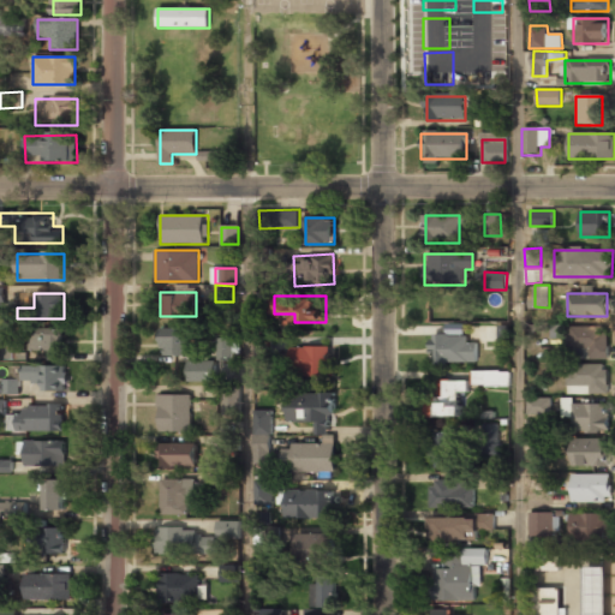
[(190,328),(160,328),(160,356),(190,356),(190,328)]
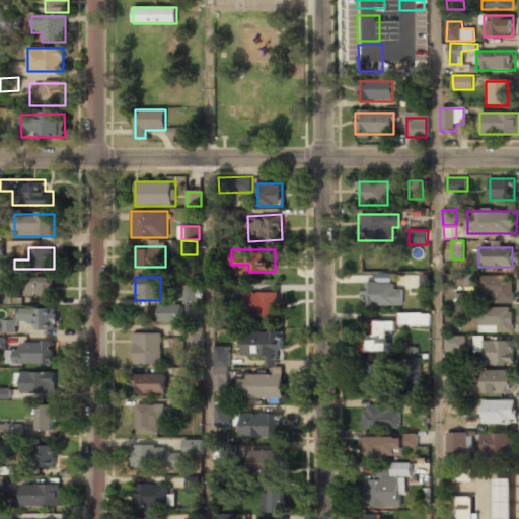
[(493,303),(513,303),(513,277),(478,277),(478,295),(493,295),(493,303)]
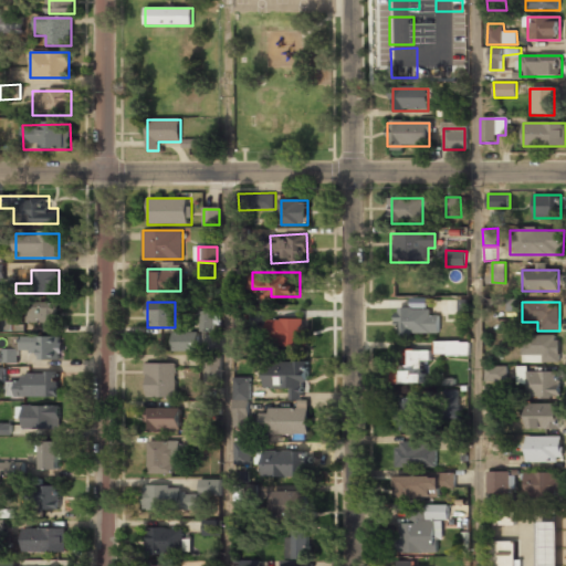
[(58,303),(25,303),(25,323),(58,323),(58,303)]
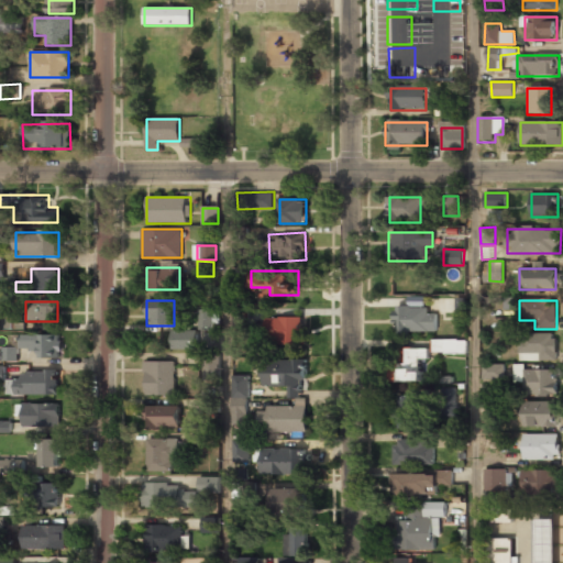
[(394,333),(435,333),(435,308),(394,308),(394,333)]
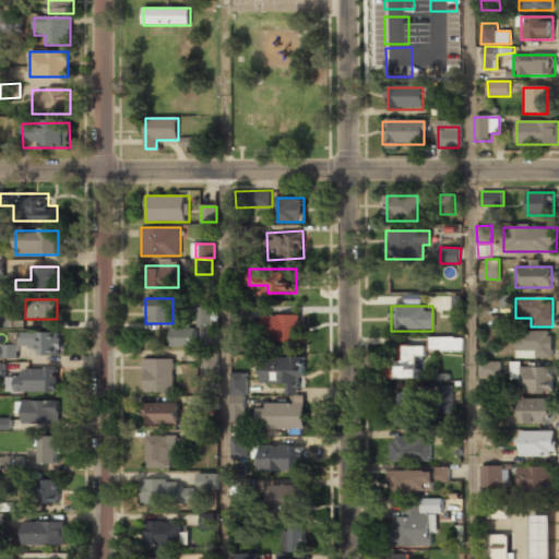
[(197,326),(211,328),(211,307),(198,307),(197,326)]
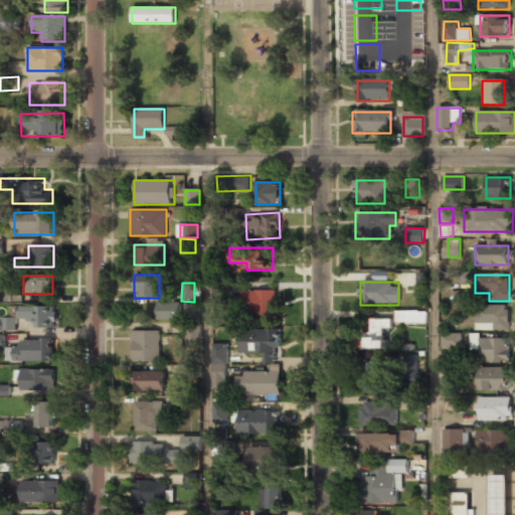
[(1,300),(12,301),(13,290),(2,289),(1,300)]
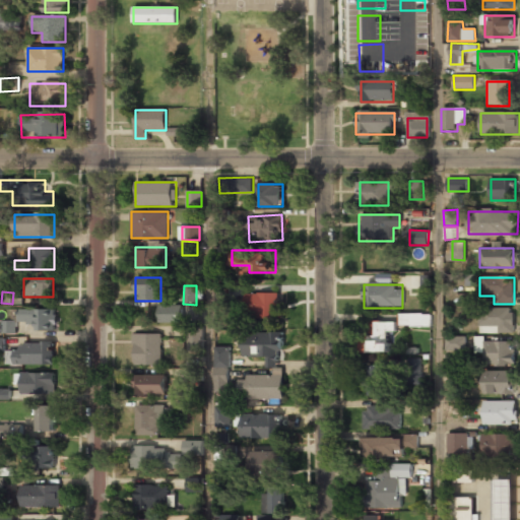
[(246,293),(246,317),(277,317),(277,293),(246,293)]
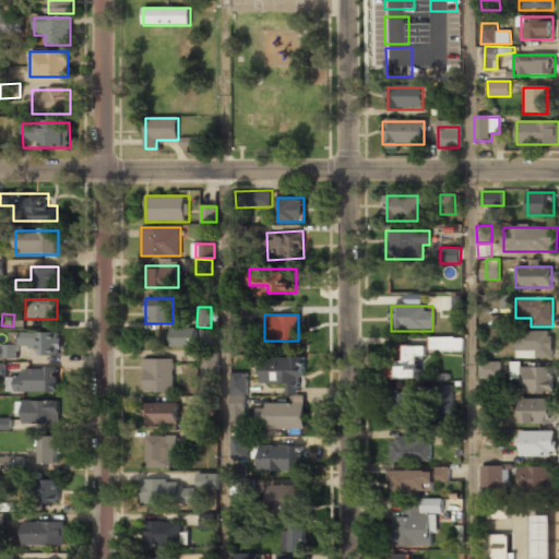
[(169,348),(195,348),(195,329),(169,329),(169,348)]
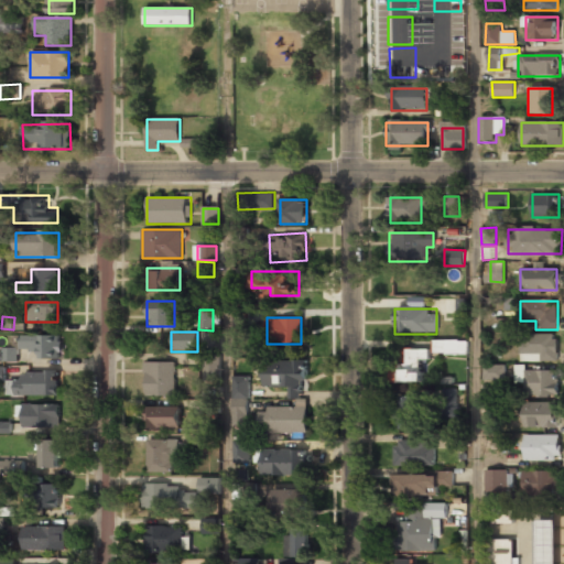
[(60,355),(60,335),(19,335),(19,355),(60,355)]
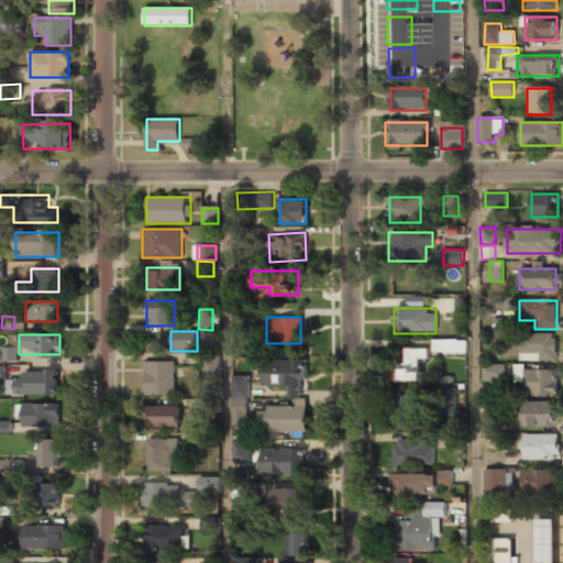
[(556,334),(519,334),(519,361),(556,361),(556,334)]
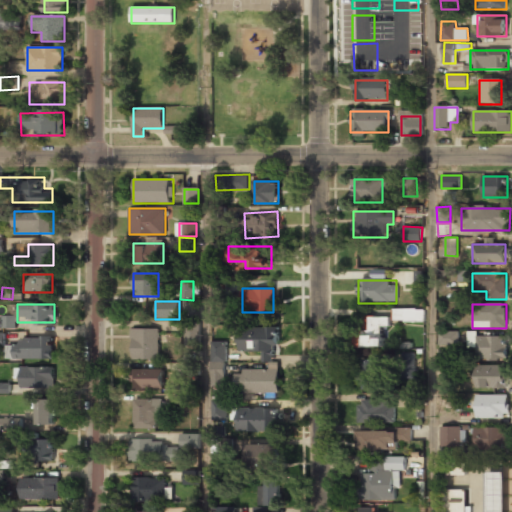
[(424,309),(394,309),(394,322),(424,322),(424,309)]
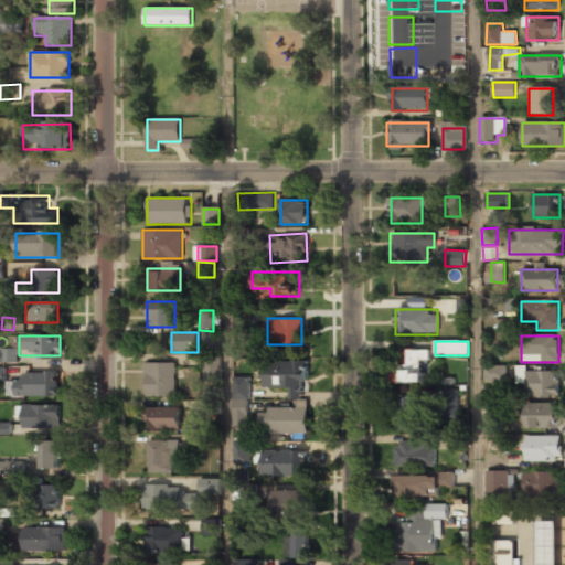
[(0,362),(19,362),(18,348),(0,348),(0,362)]
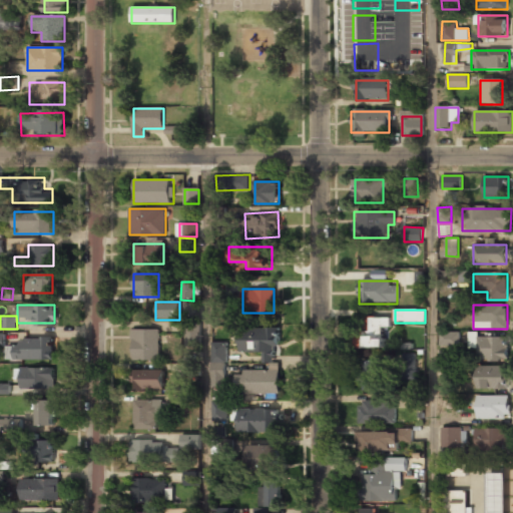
[(364,348),(390,348),(390,318),(364,318),(364,348)]
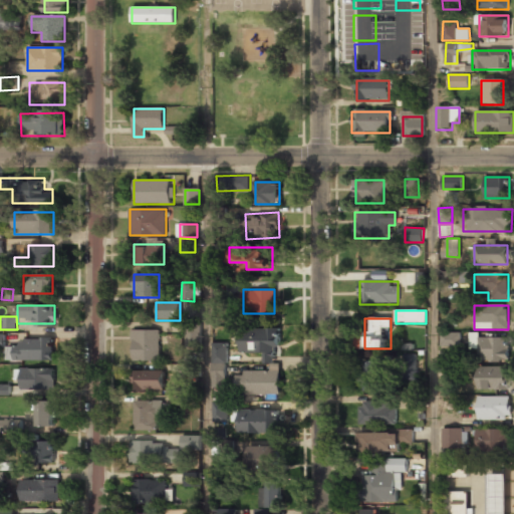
[(199,342),(199,326),(187,326),(187,342),(199,342)]
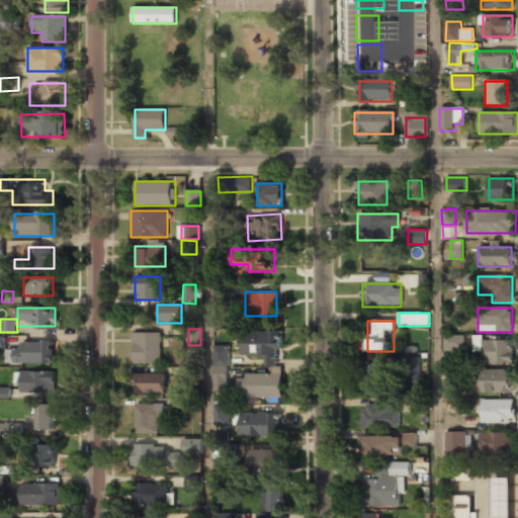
[(243,332),(243,355),(266,355),(266,367),(279,367),(279,332),(243,332)]
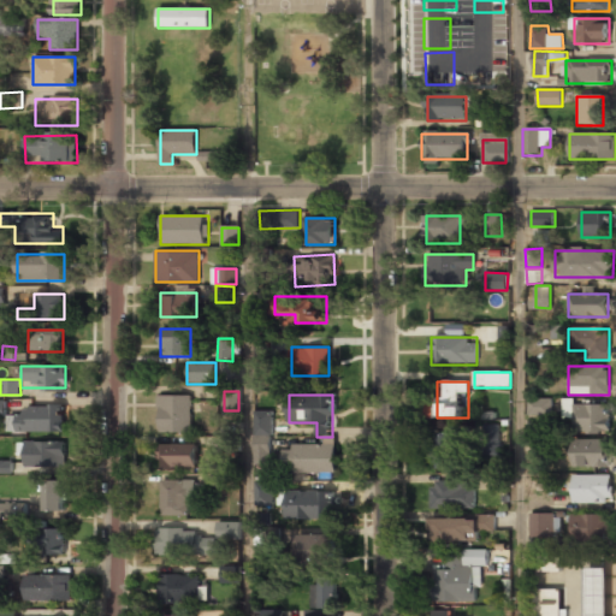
[(190,397),(157,397),(157,433),(190,433),(190,397)]
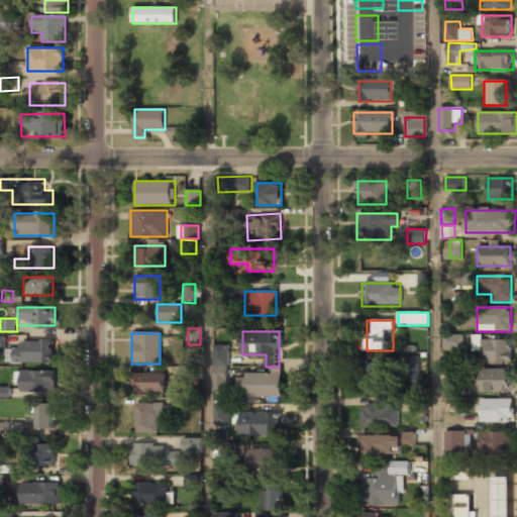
[(463,347),(462,336),(444,337),(445,348),(463,347)]
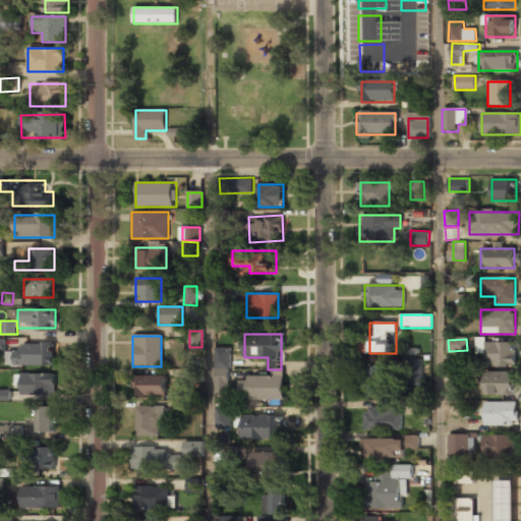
[(54,342),(19,342),(19,352),(7,352),(7,364),(54,364),(54,342)]
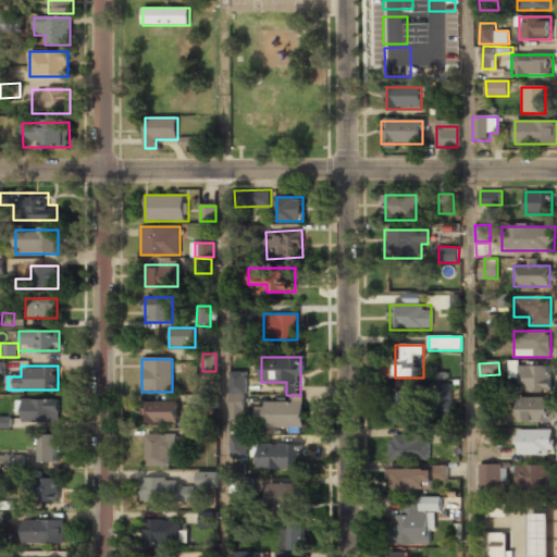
[(518,378),(518,392),(551,392),(551,366),(514,366),(514,378),(518,378)]
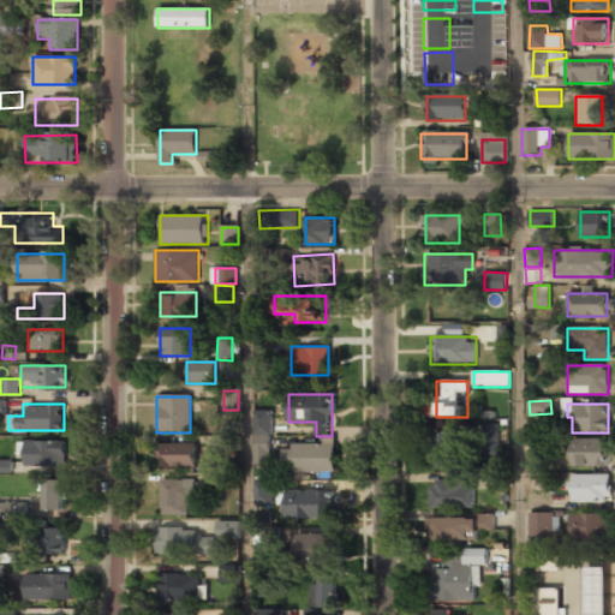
[(272,410),(255,410),(254,463),(272,464),(272,410)]
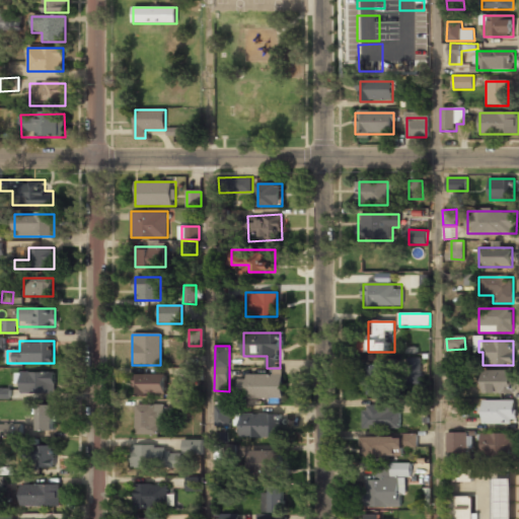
[(421,359),(398,359),(398,365),(364,365),(364,388),(395,388),(395,383),(421,383),(421,359)]
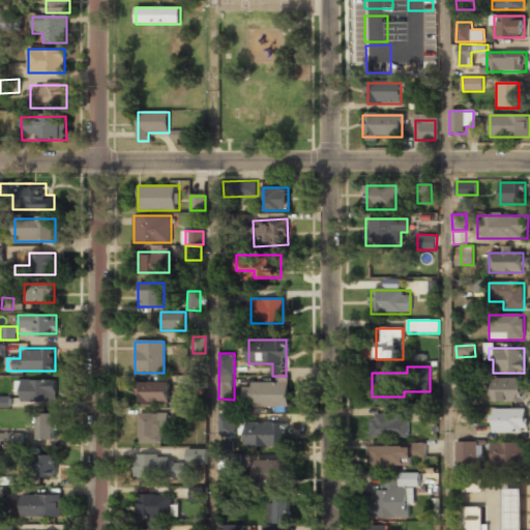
[(56,380),(22,380),(22,402),(56,402),(56,380)]
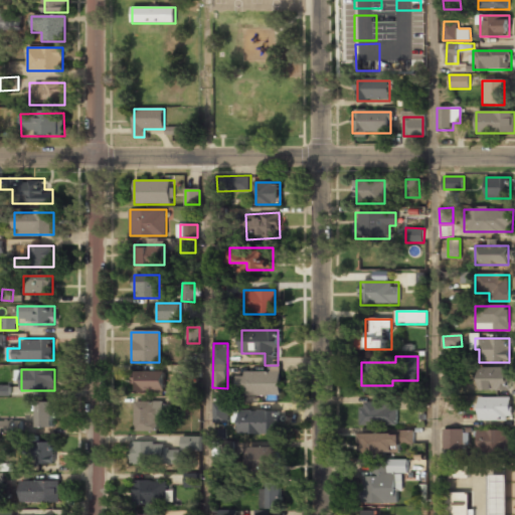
[(479,390),(511,390),(511,369),(479,369),(479,390)]
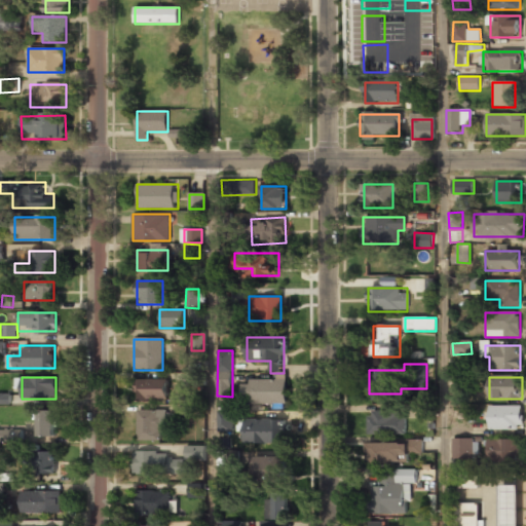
[(167,380),(137,380),(137,402),(167,402),(167,380)]
